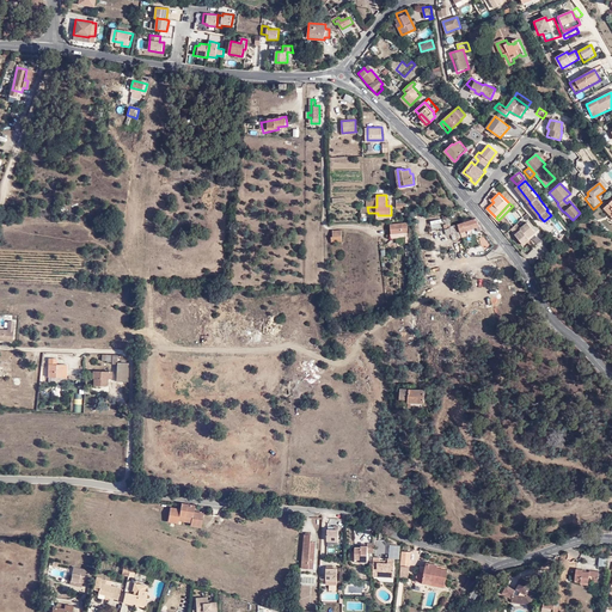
[(476,218),(450,227),(452,236),(459,233),(460,238),(465,236),(464,231),(475,227),(476,232),(481,231),(479,225),(477,219),(476,218)]
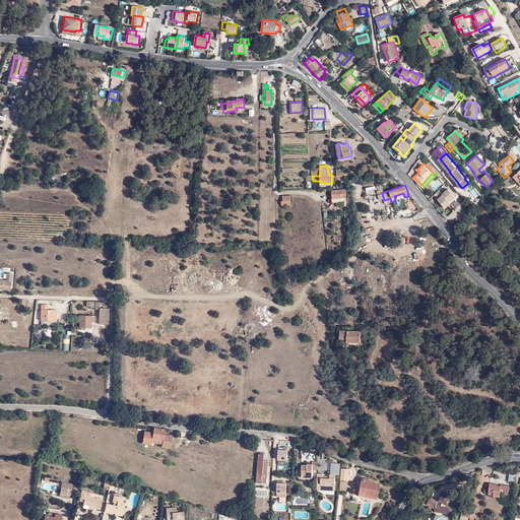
[(440,190),(434,195),(445,209),(451,204),(449,201),(454,197),(448,189),(442,194),(440,190)]
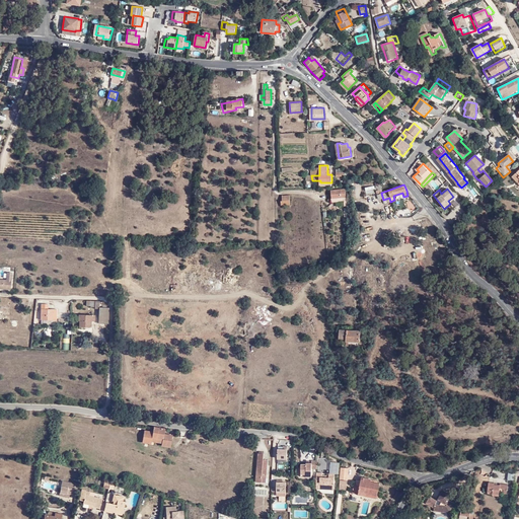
[(348,198),(347,190),(331,191),(331,199),(348,198)]
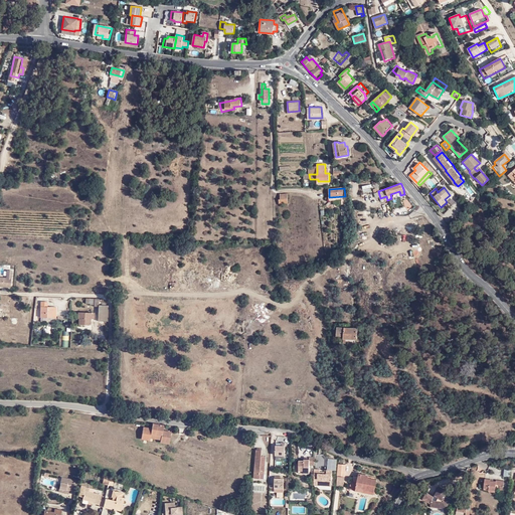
[(280,198),(280,203),(289,202),(289,193),(281,193),(281,198),(280,198)]
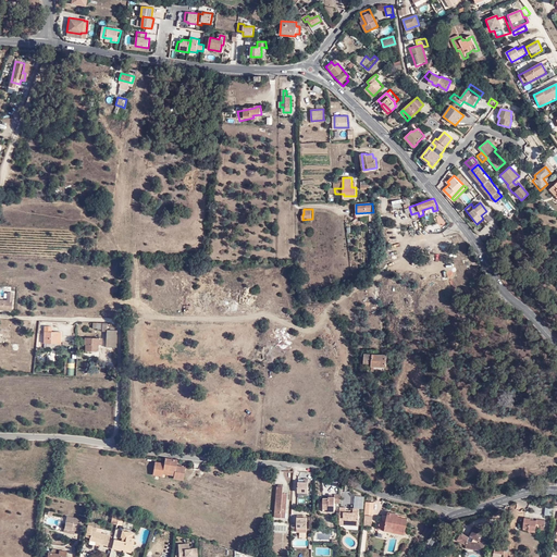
[(361,222),(369,221),(369,217),(373,217),(373,212),(356,213),(356,217),(360,217),(361,222)]
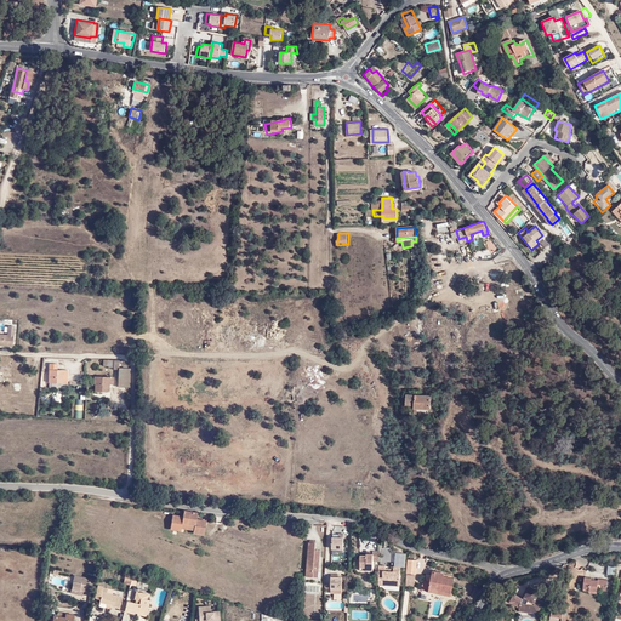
[(545,240),(540,244),(550,255),(554,251),(545,240)]
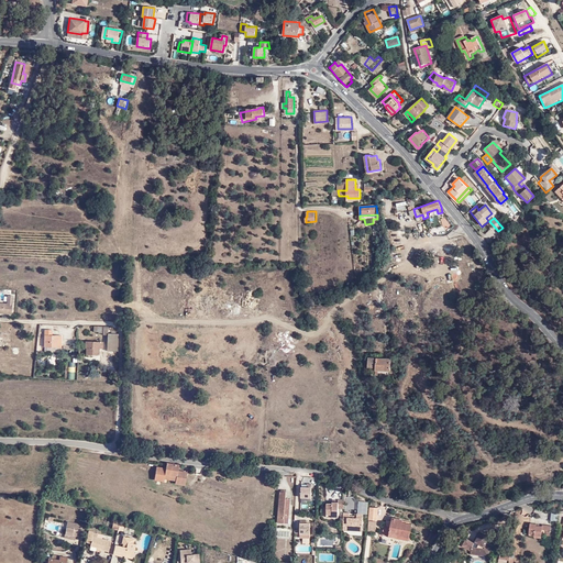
[(395,279),(388,280),(392,295),(398,293),(395,279)]
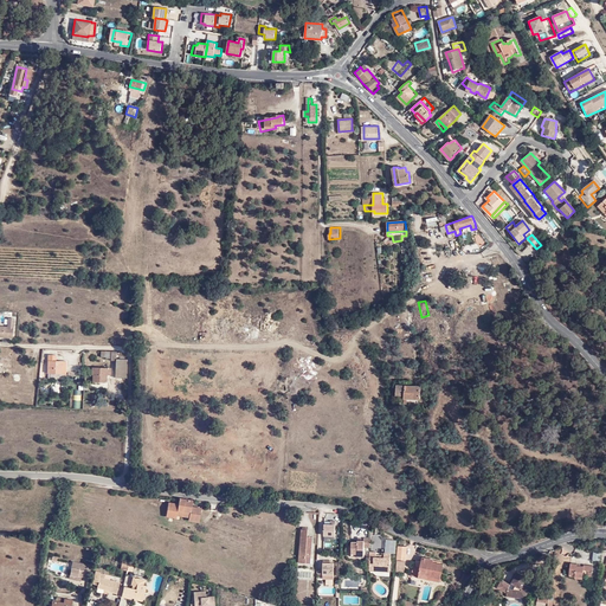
[(13,320),(8,320),(7,329),(0,328),(0,339),(13,340),(13,329),(13,320)]
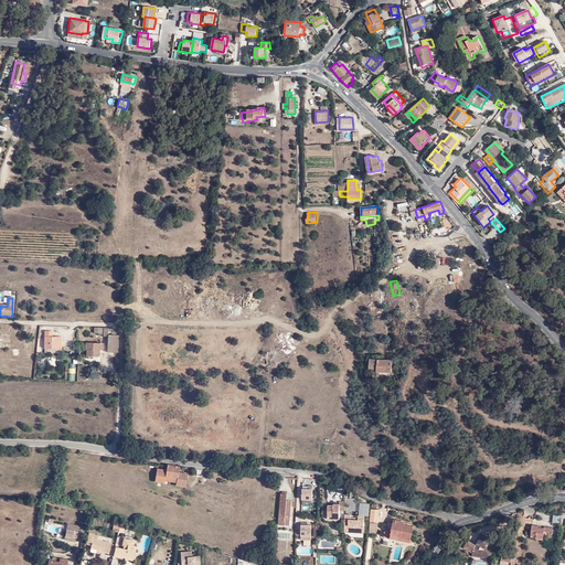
[(107,352),(117,352),(118,336),(108,334),(109,329),(103,328),(95,328),(94,332),(98,332),(99,333),(104,333),(104,337),(108,337),(107,352)]
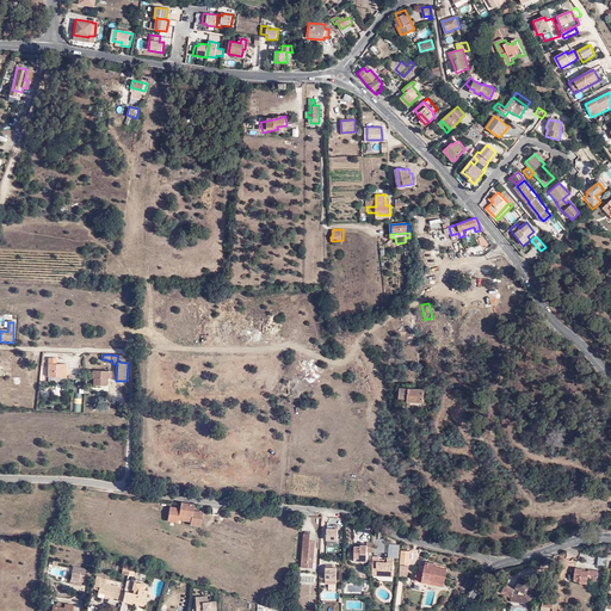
[(45,375),(55,376),(55,375),(61,375),(62,363),(55,363),(56,357),(47,357),(45,375)]
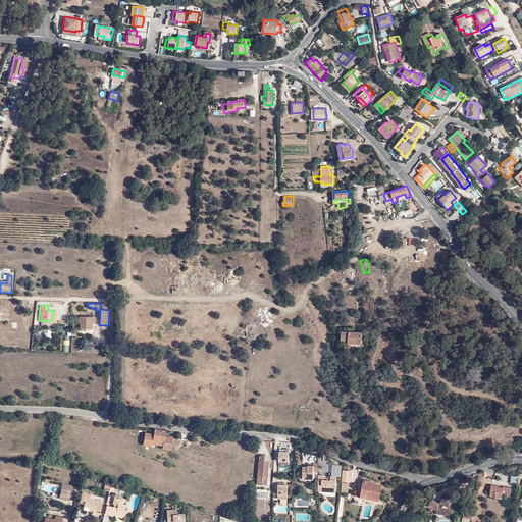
[(0,316),(3,317),(12,317),(13,308),(4,308),(3,312),(0,312),(0,316)]
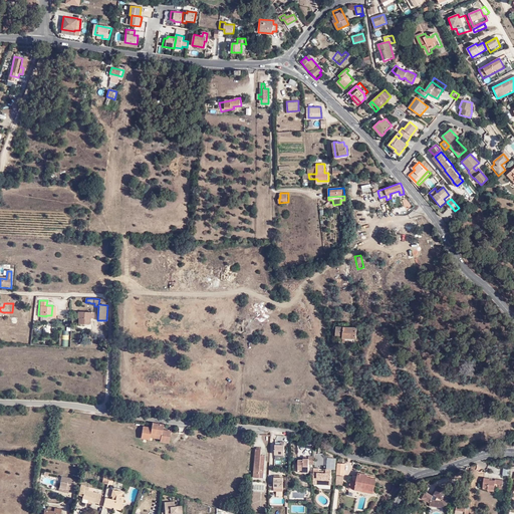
[(55,316),(55,305),(52,305),(51,315),(46,315),(46,316),(55,316)]
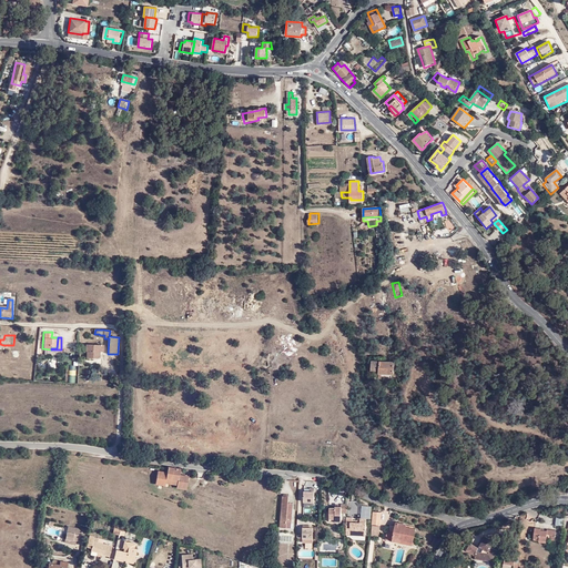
[(88,357),(100,357),(100,352),(104,352),(104,345),(85,345),(85,351),(88,351),(88,357)]
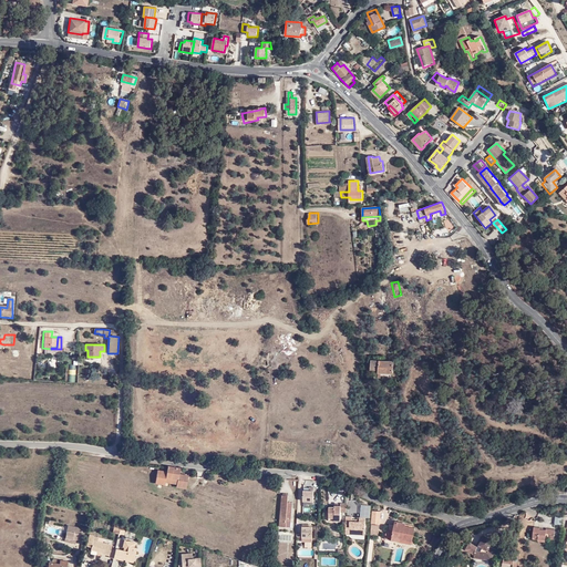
[(379,372),(394,373),(394,361),(385,360),(385,357),(377,356),(377,360),(372,360),(371,369),(379,369),(379,372)]
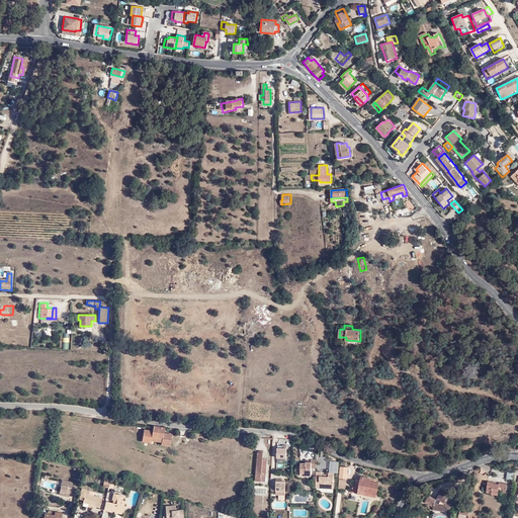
[(150,442),(150,440),(151,435),(161,438),(161,441),(161,444),(170,446),(171,437),(169,436),(169,433),(163,432),(163,427),(153,425),(152,430),(144,429),(142,441),(150,442)]
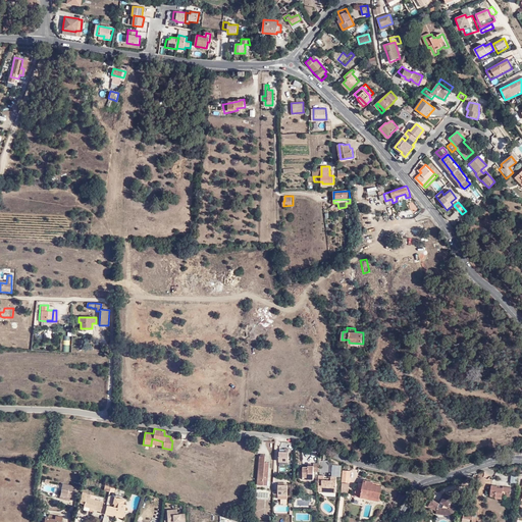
[(288,462),(288,452),(282,452),(277,452),(277,462),(288,462)]
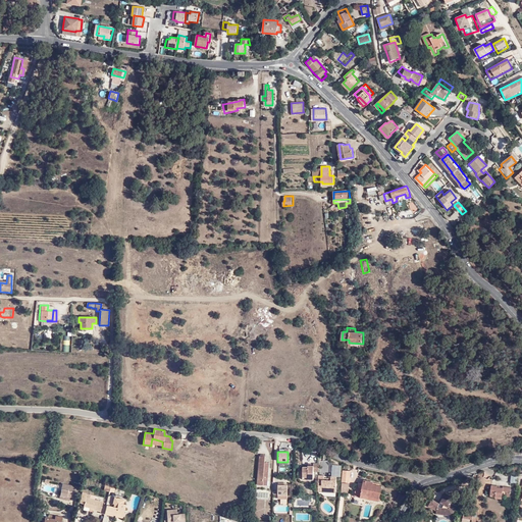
[(256,485),(262,485),(262,481),(266,481),(267,468),(263,468),(263,462),(263,457),(258,457),(256,485)]
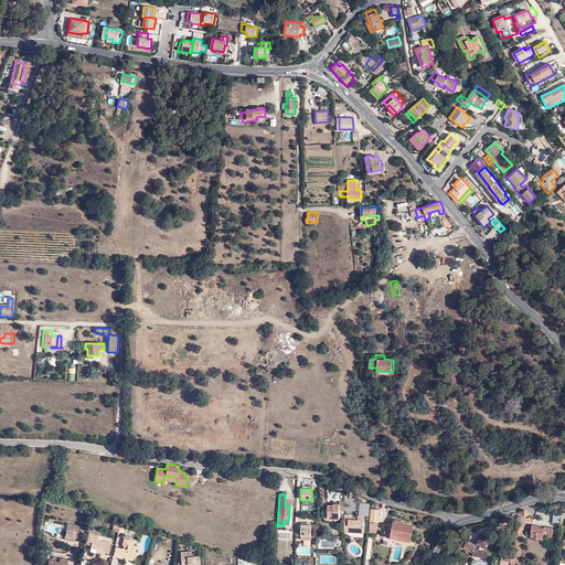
[(332,515),(332,519),(338,520),(338,510),(344,511),(344,502),(338,502),(338,503),(332,503),(332,504),(328,504),(323,509),(327,514),(332,515)]
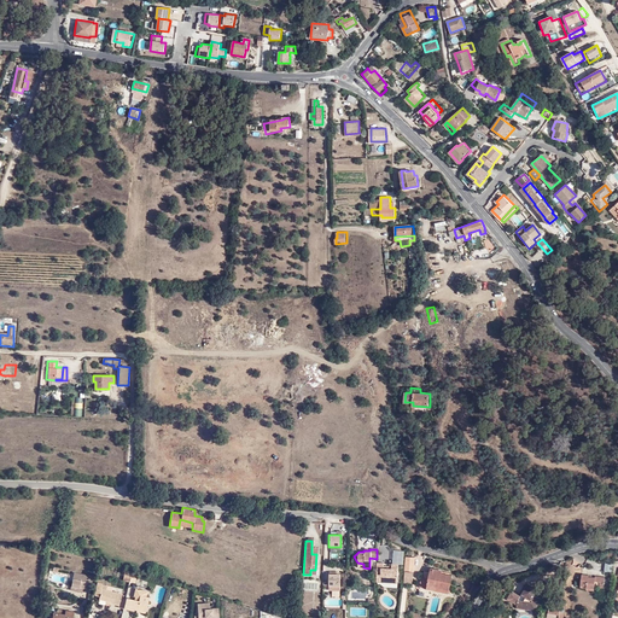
[(414,552),(404,552),(403,565),(413,566),(414,552)]
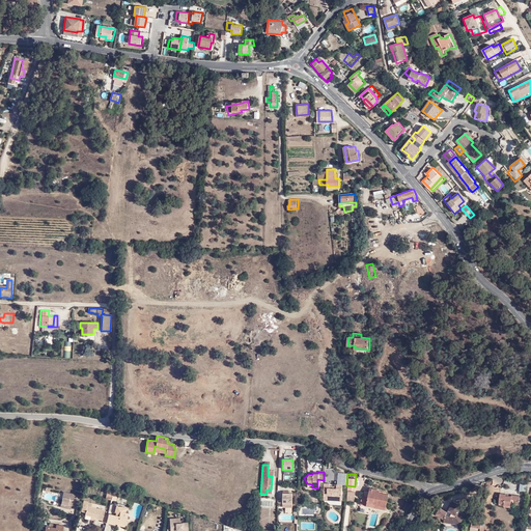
[(332,495),(332,498),(341,498),(342,481),(336,481),(336,483),(329,483),(329,481),(324,481),(323,498),(328,498),(328,495),(332,495)]
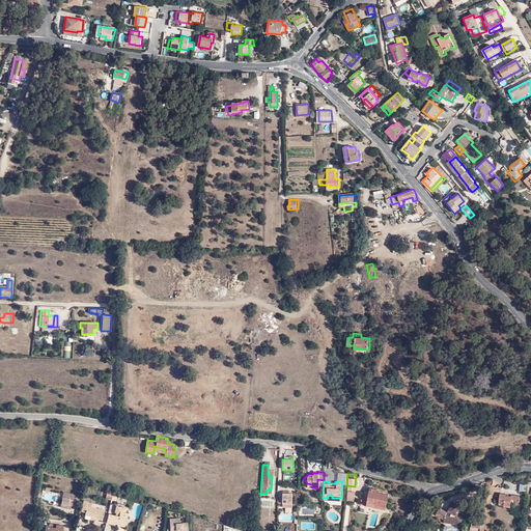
[(355,486),(346,485),(346,496),(354,497),(355,486)]
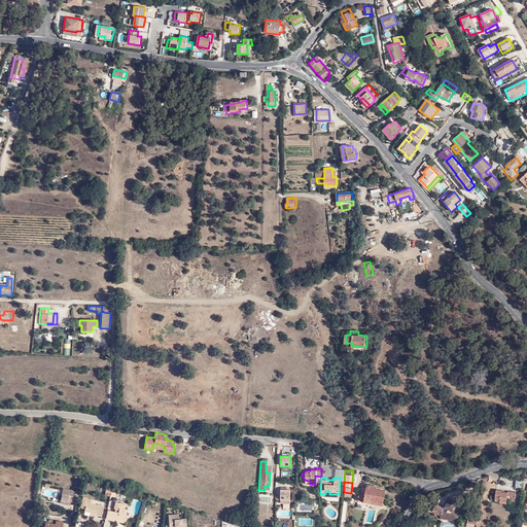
[(357,496),(363,498),(364,497),(364,496),(383,502),(386,490),(378,488),(374,487),(375,484),(366,482),(365,485),(362,484),(361,489),(359,489),(357,496)]
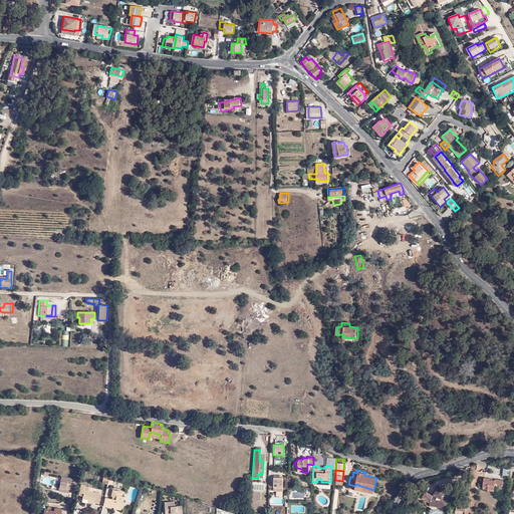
[(61,477),(59,488),(62,488),(62,487),(66,488),(69,488),(74,489),(74,487),(76,480),(76,479),(61,477)]
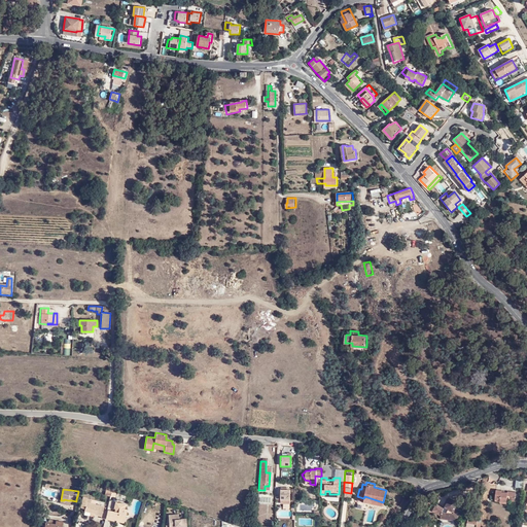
[(289,500),(289,489),(288,489),(280,489),(279,500),(289,500)]
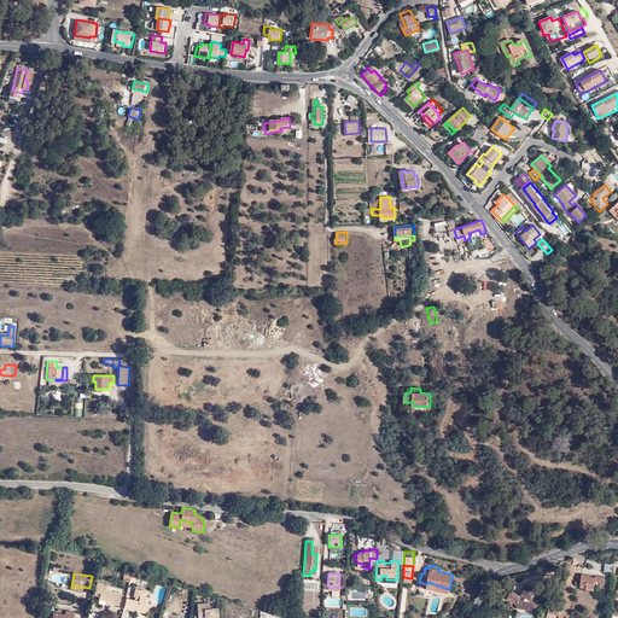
[(589,589),(596,589),(596,586),(600,586),(600,588),(605,588),(606,577),(596,576),(596,577),(590,577),(592,576),(584,575),(583,586),(589,587),(589,589)]
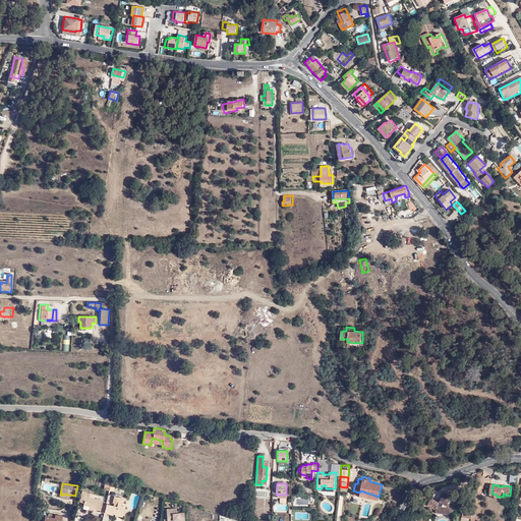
[(100,512),(113,515),(113,513),(122,515),(125,500),(114,497),(113,502),(116,502),(115,507),(101,504),(102,501),(94,500),(90,499),(84,498),(85,493),(85,491),(81,490),(79,503),(82,503),(82,506),(89,507),(92,508),(92,509),(100,511),(100,512)]
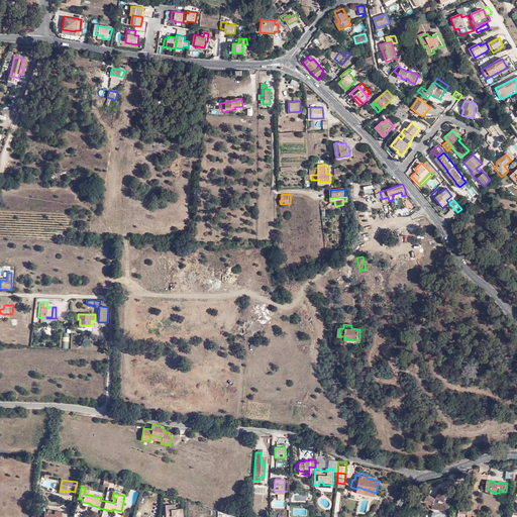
[(375,495),(376,493),(357,487),(357,488),(356,489),(356,490),(375,495)]
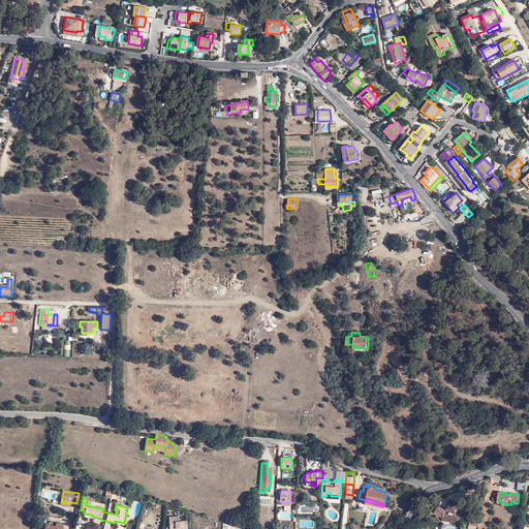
[(442,520),(450,521),(452,518),(459,522),(464,512),(458,508),(461,503),(453,498),(447,507),(450,509),(448,512),(443,514),(445,509),(438,505),(435,510),(442,516),(442,520)]
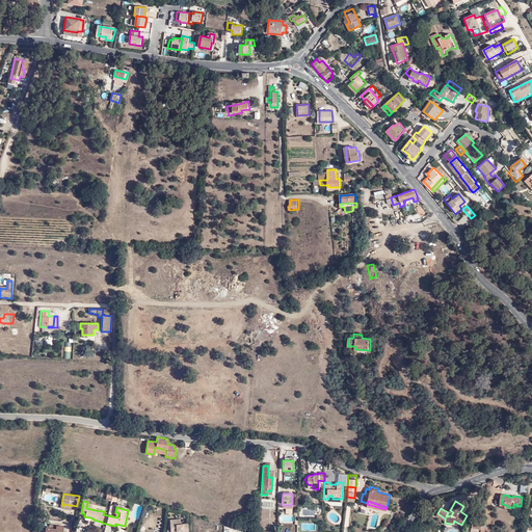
[(414,506),(408,503),(403,510),(408,513),(414,506)]
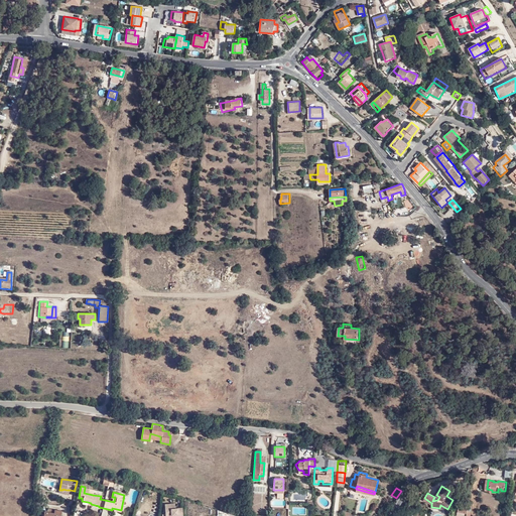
[(177,514),(177,502),(165,502),(165,515),(171,515),(172,514),(177,514)]
